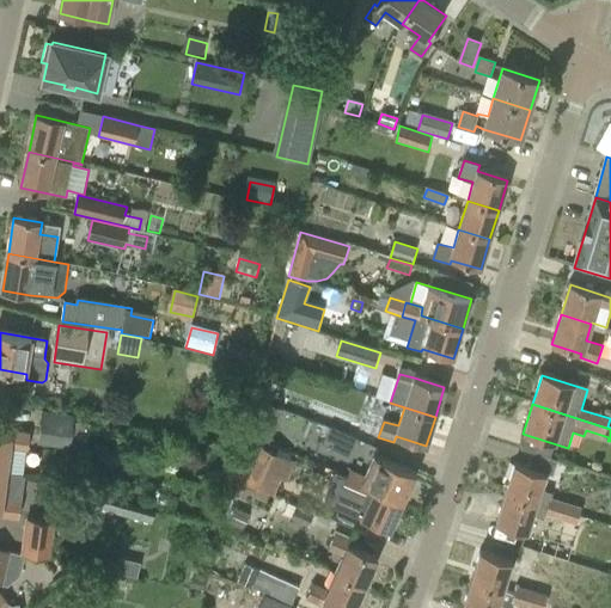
[(248,440),(250,441),(267,447),(273,433),(257,421),(254,417),(248,440)]
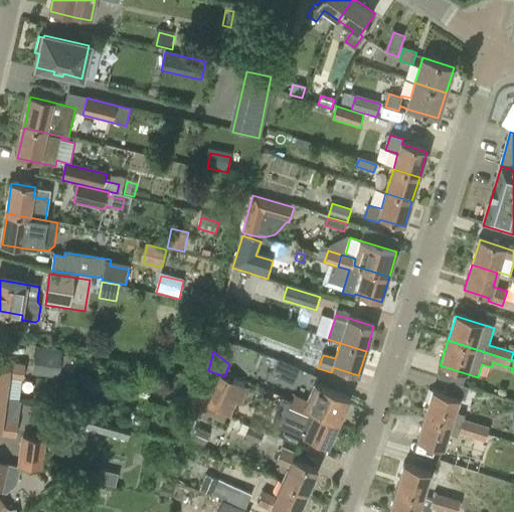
[(33,369),(57,373),(60,356),(36,353),(33,369)]
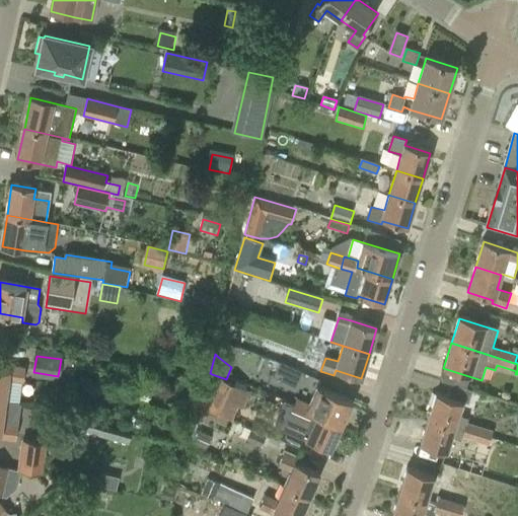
[(273,378),(296,389),(303,374),(280,363),(273,378)]
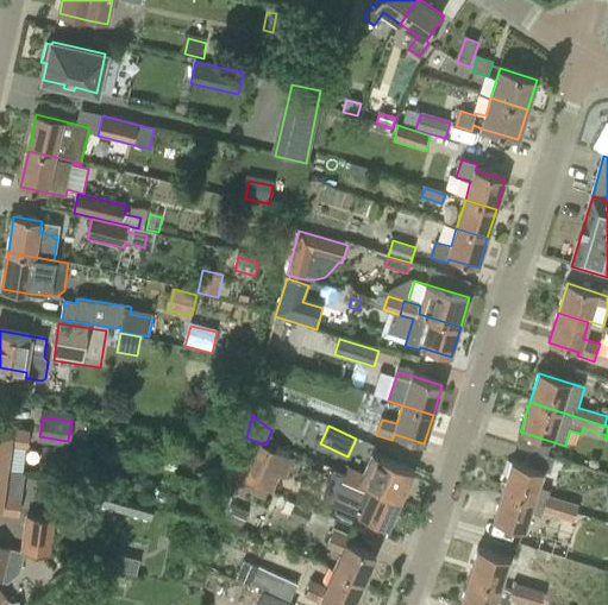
[(0,470),(22,473),(25,474),(29,449),(31,432),(13,429),(12,436),(0,434),(0,470)]
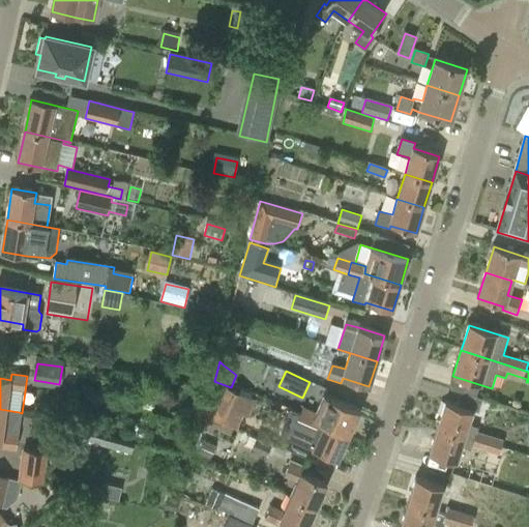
[(206,415),(237,428),(242,415),(248,418),(257,400),(221,384),(206,415)]
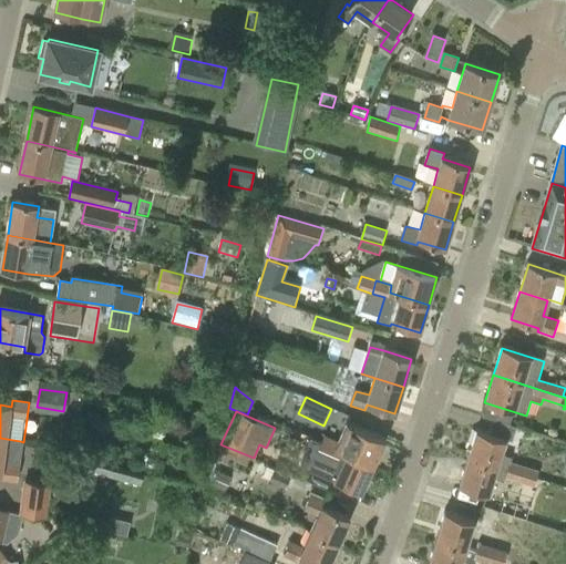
[(536,480),(538,471),(511,462),(512,459),(500,454),(505,440),(513,442),(517,428),(493,421),(489,436),(475,431),(467,458),(536,480)]
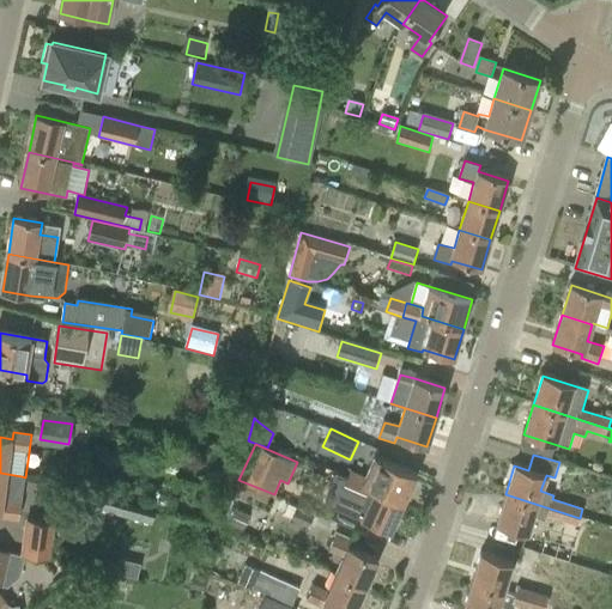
[(375,457),(365,477),(362,486),(404,505),(417,476),(387,463),(375,457)]
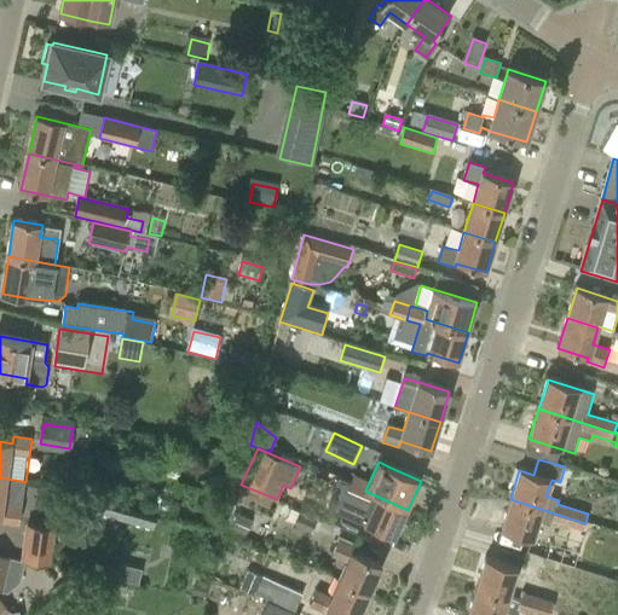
[(408,510),(365,491),(369,482),(356,475),(351,483),(340,479),(331,498),(330,502),(331,506),(334,509),(361,521),(365,523),(365,524),(394,538),(408,510)]
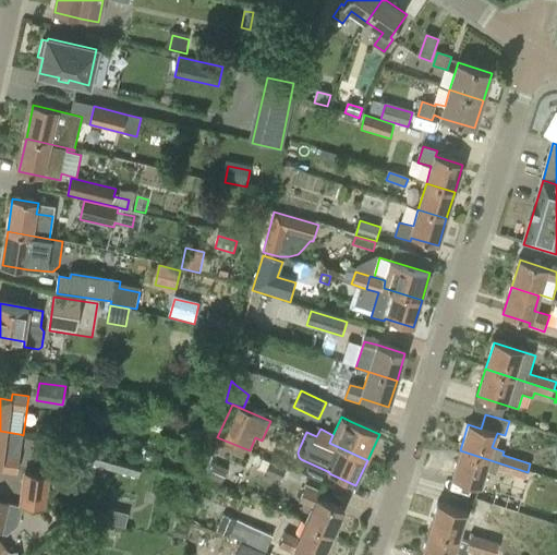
[(20,434),(0,431),(0,466),(2,466),(1,471),(19,473),(20,459),(23,435),(20,434)]
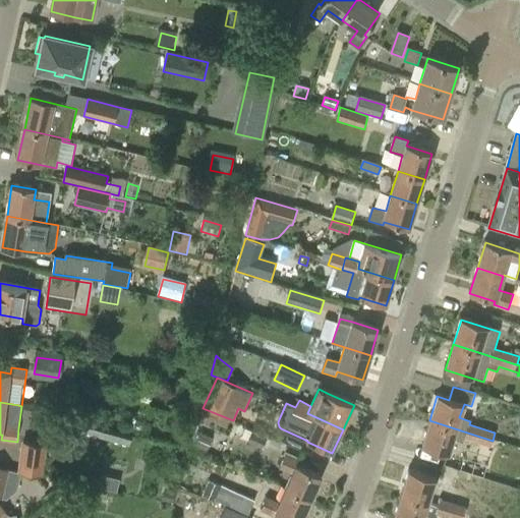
[(493,441),(429,420),(421,446),(448,454),(452,440),(463,443),(464,439),(490,448),(493,441)]
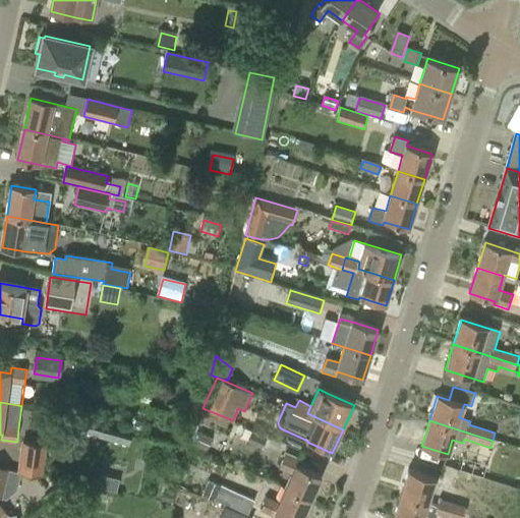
[(130,447),(133,436),(79,421),(76,433),(130,447)]
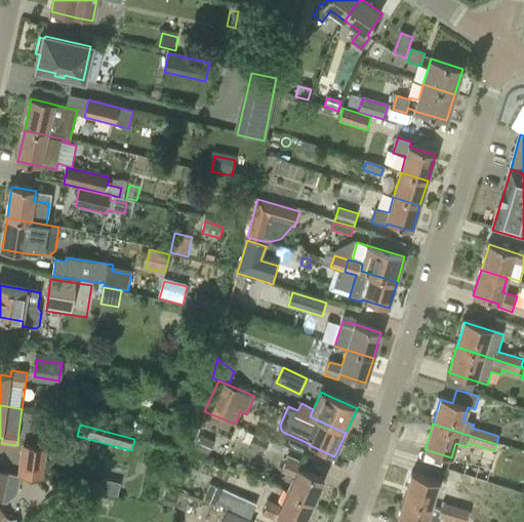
[(249,447),(266,453),(271,442),(254,435),(249,447)]
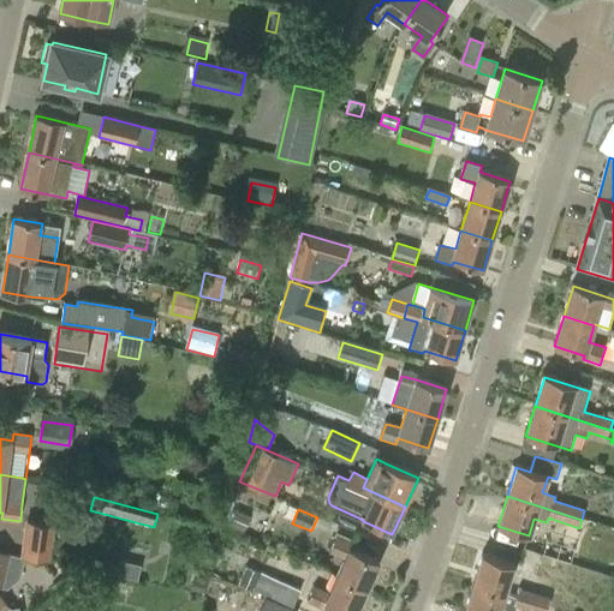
[(243,533),(249,519),(236,513),(230,527),(243,533)]
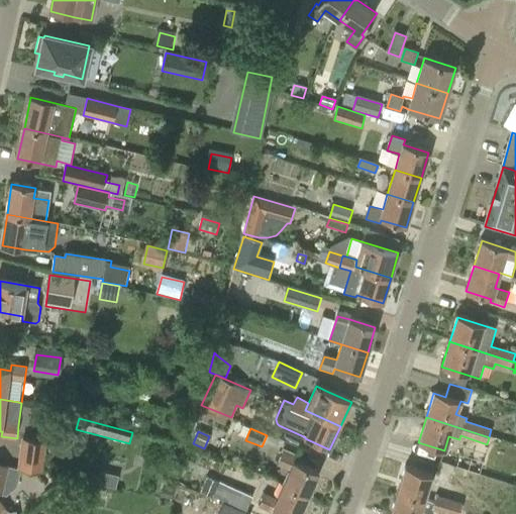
[(17,469),(42,473),(47,442),(22,438),(17,469)]
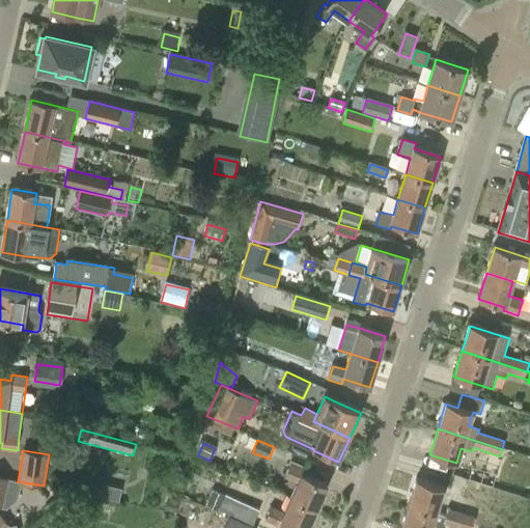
[(328,485),(302,473),(303,470),(290,465),(285,478),(298,483),(290,498),(316,510),(328,485)]
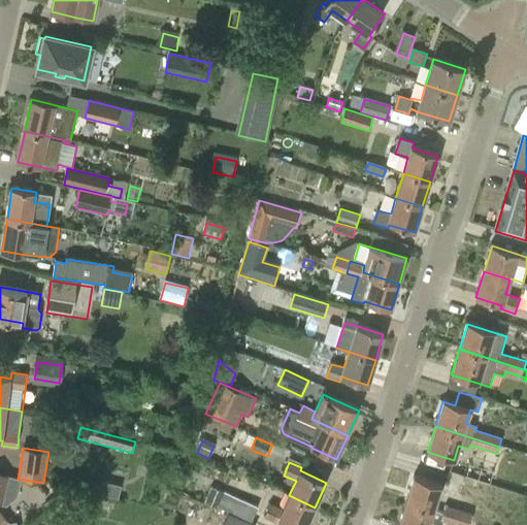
[(0,505),(7,507),(19,498),(22,481),(0,474),(0,505)]
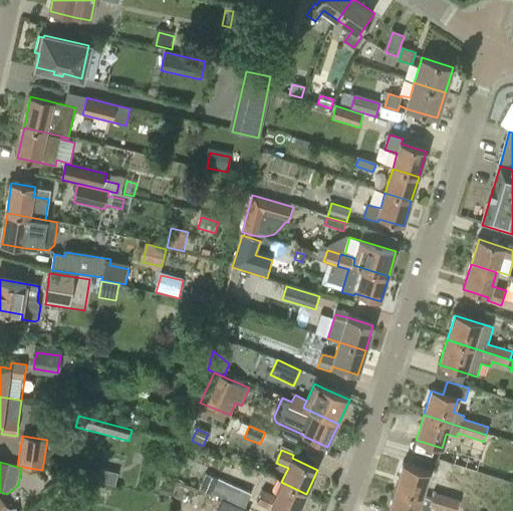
[(404,465),(396,489),(422,497),(425,486),(430,473),(404,465)]
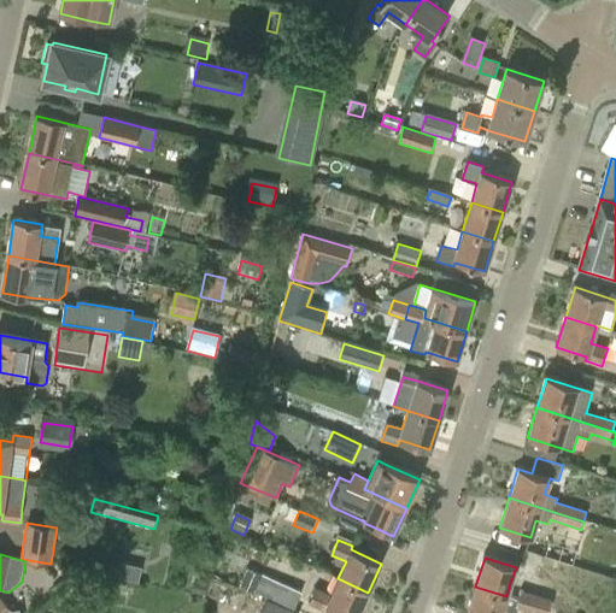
[(544,582),(568,584),(569,564),(546,563),(544,582)]
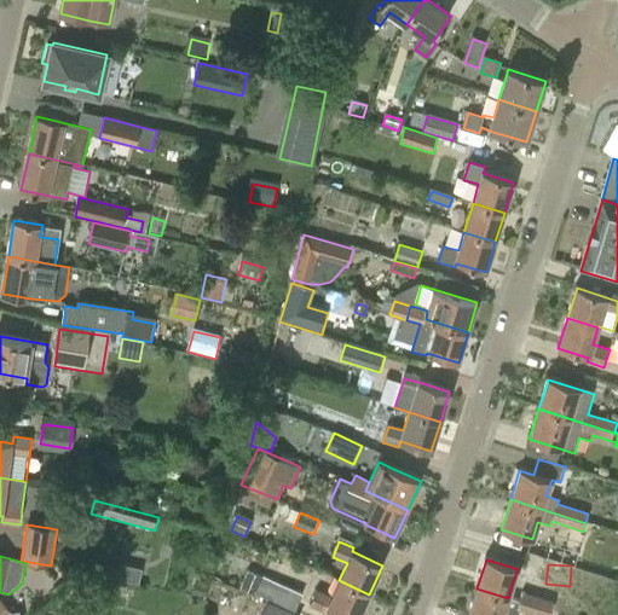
[(241,590),(296,613),(304,596),(248,573),(241,590)]
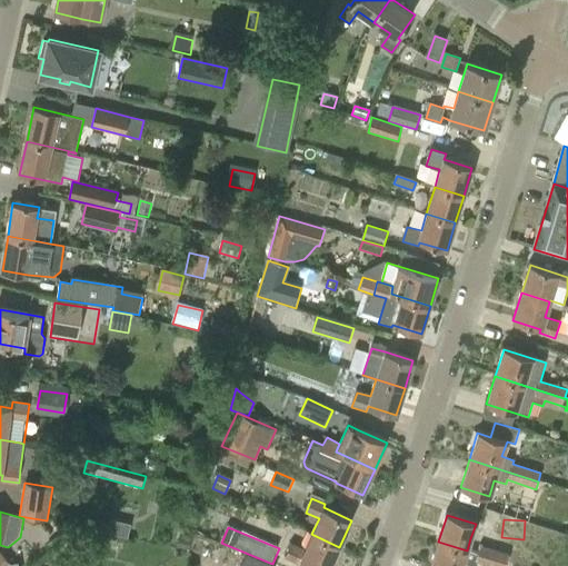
[(188,548),(191,536),(181,534),(178,546),(188,548)]
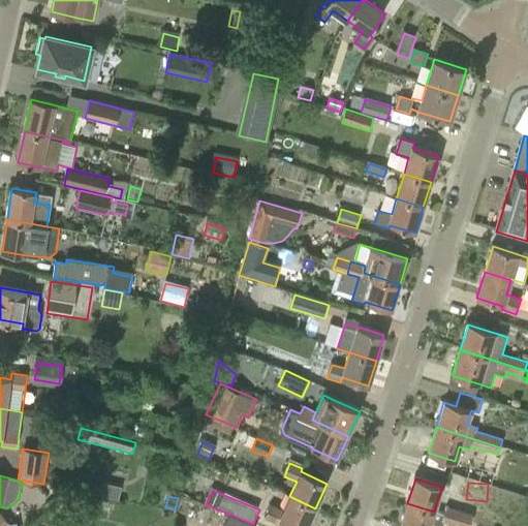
[(278,525),(279,522),(287,525),(307,525),(315,508),(289,496),(283,512),(271,506),(265,520),(275,525),(278,525)]
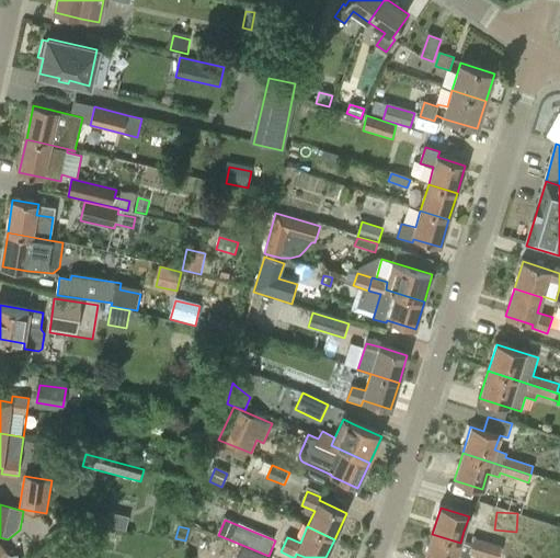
[(432,534),(425,557),(455,557),(456,555),(461,557),(469,557),(470,555),(472,547),(460,543),(432,534)]
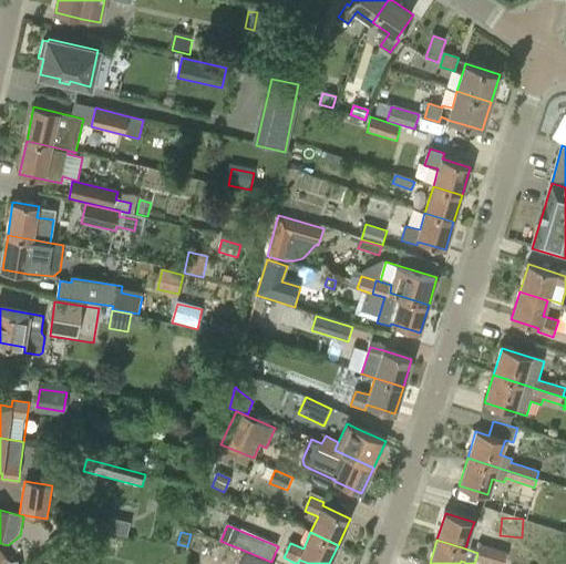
[(494,549),(480,545),(477,553),(475,561),(482,563),(490,563),(494,549)]
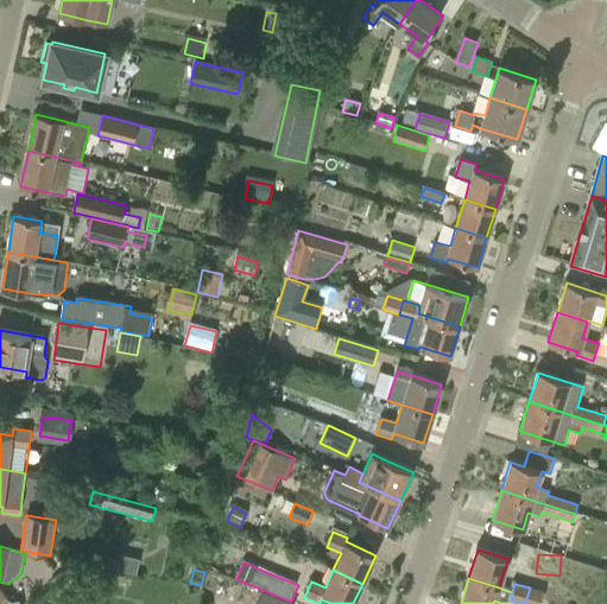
[(291,603),(264,591),(263,593),(250,587),(244,603),(291,603)]
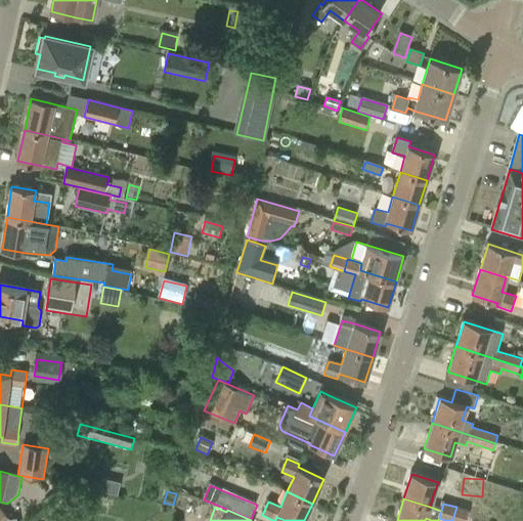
[(467,519),(470,511),(456,507),(452,520),(466,520),(467,519)]
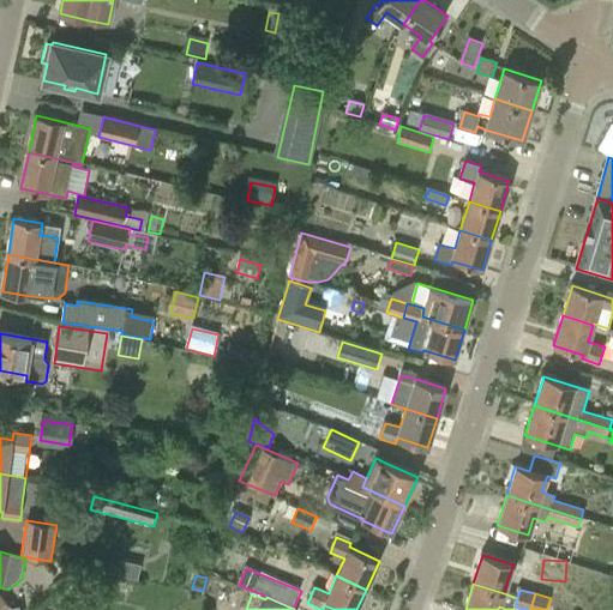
[(604,609),(605,604),(563,596),(560,609),(604,609)]
